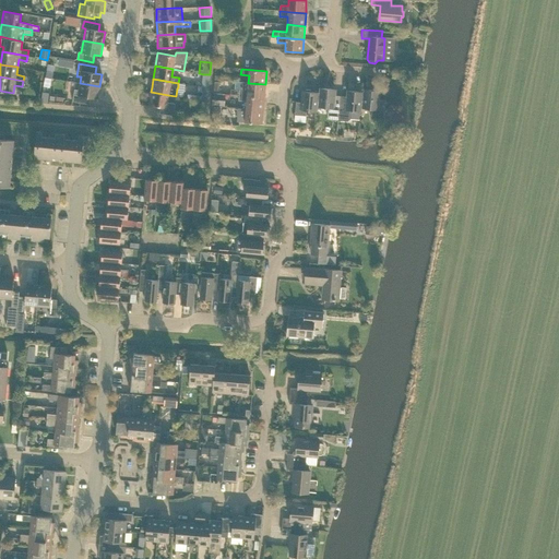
[(80,83),(79,87),(79,90),(74,90),(72,102),(71,106),(90,107),(91,98),(97,99),(99,86),(80,83)]
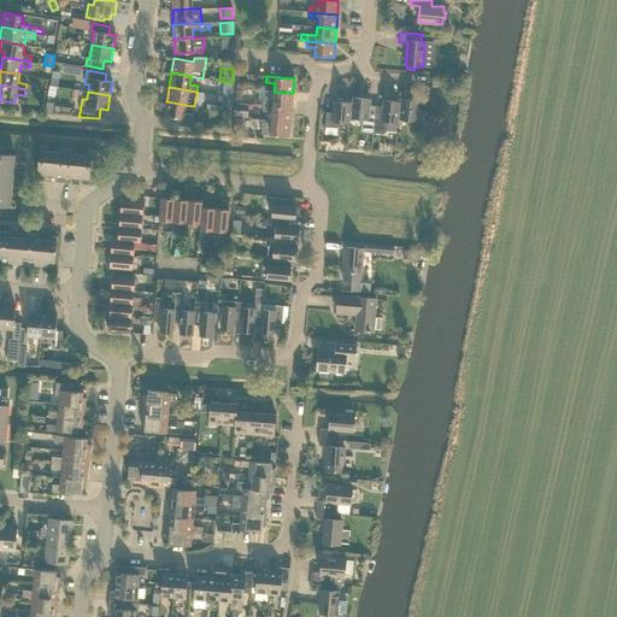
[(293,97),(293,93),(274,92),(272,100),(264,99),(264,105),(292,107),(293,97)]
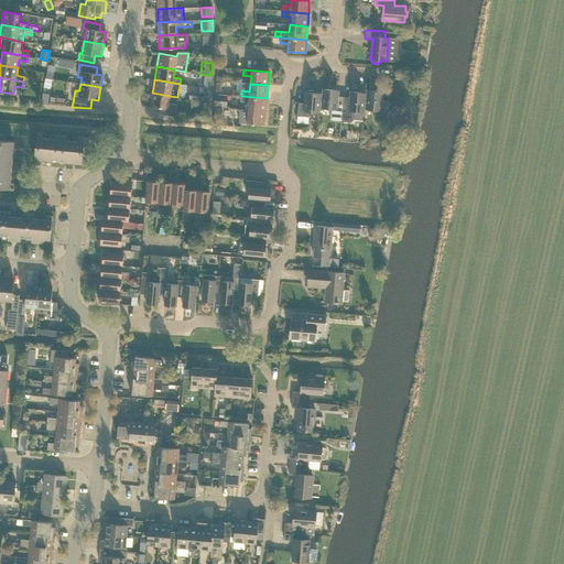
[(337,96),(338,90),(323,89),(323,94),(323,100),(320,100),(318,108),(331,109),(331,115),(331,119),(332,120),(342,121),(344,97),(337,96)]
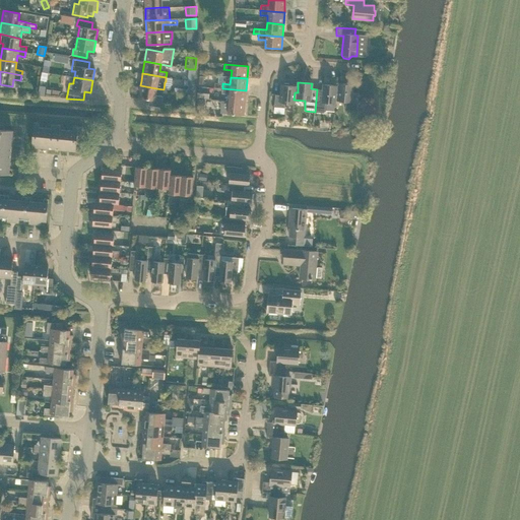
[(339,86),(336,85),(335,101),(346,102),(345,110),(356,111),(358,93),(351,92),(352,84),(339,83),(339,86)]
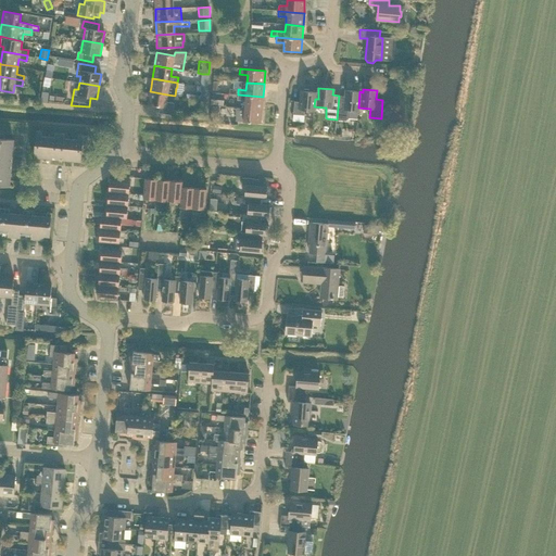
[(358,111),(358,108),(359,91),(345,90),(345,96),(339,96),(337,119),(345,121),(349,118),(349,115),(349,110),(358,111)]
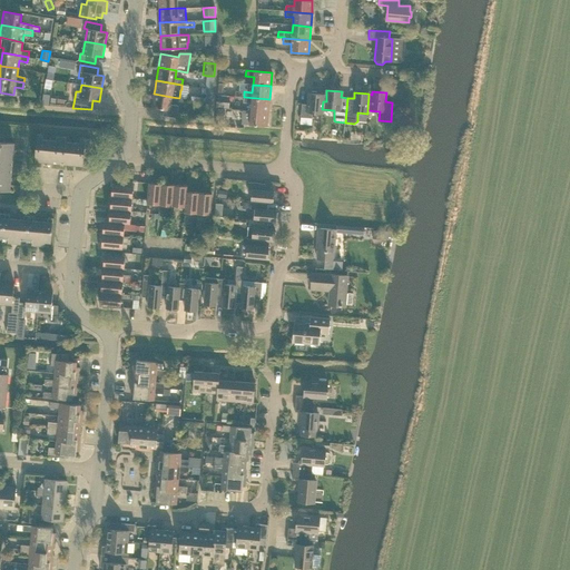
[(170,105),(172,97),(154,94),(151,107),(164,109),(163,116),(176,118),(178,106),(170,105)]
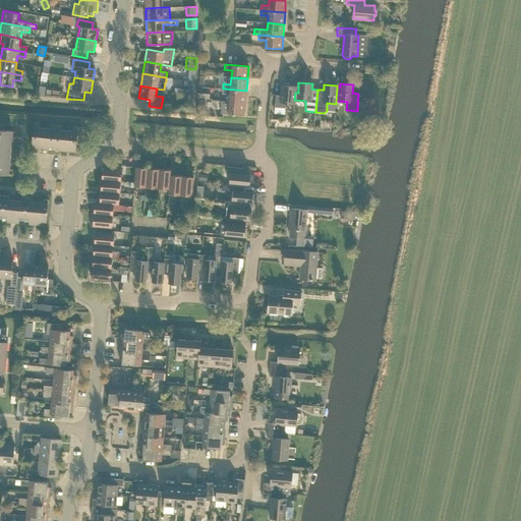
[(294,100),(295,93),(298,93),(298,87),(282,85),(282,96),(276,95),(275,107),(285,108),(285,103),(294,104),(294,100)]
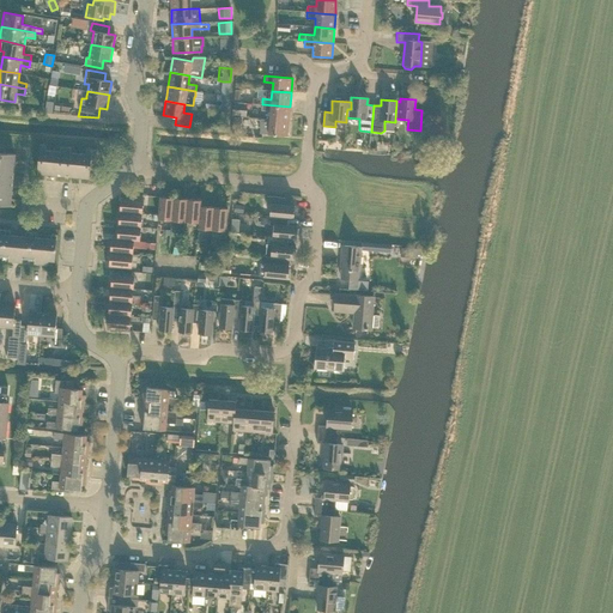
[(246,117),(247,104),(234,103),(232,116),(246,117)]
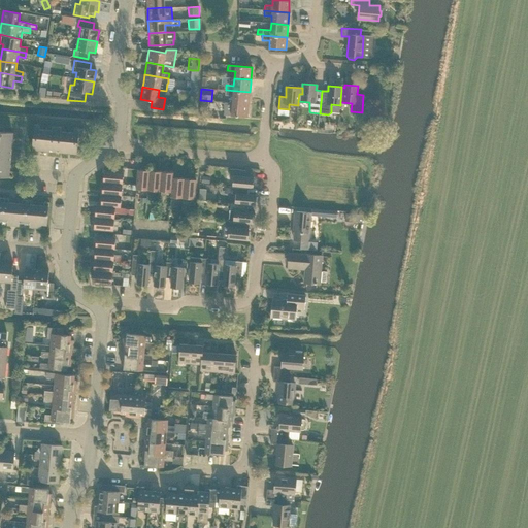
[(250,92),(226,90),(225,95),(232,96),(232,103),(249,104),(250,92)]
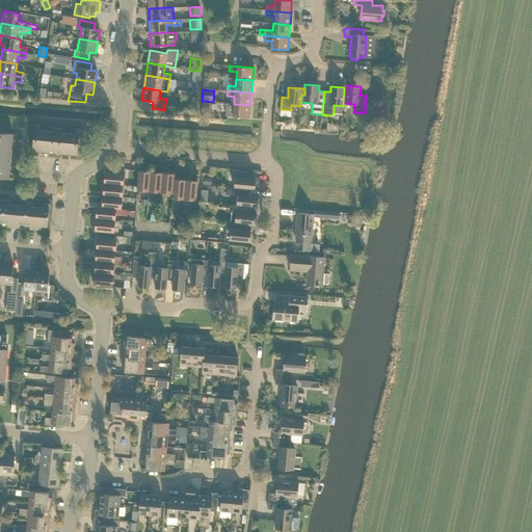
[(208,112),(210,102),(202,101),(201,112),(208,112)]
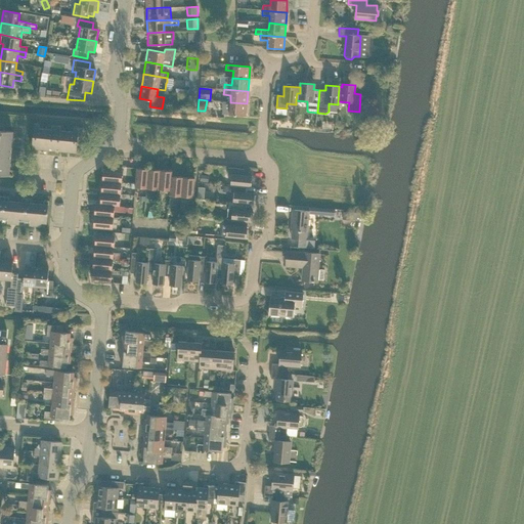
[(246,116),(247,103),(230,102),(223,101),(222,108),(222,114),(246,116)]
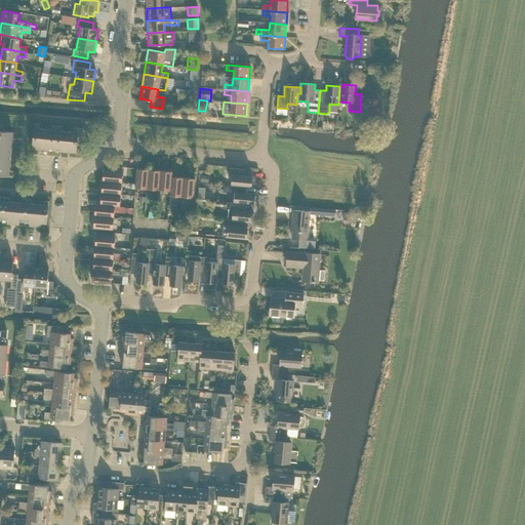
[(32,149),(43,150),(45,129),(39,128),(39,124),(34,123),(33,136),(32,149)]
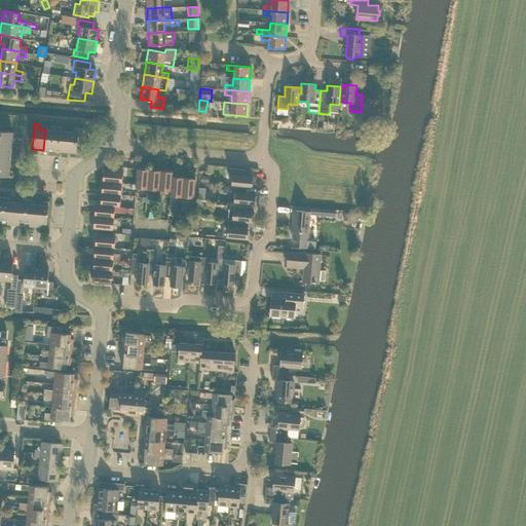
[(53,151),(57,126),(51,125),(51,130),(45,129),(43,150),(53,151)]
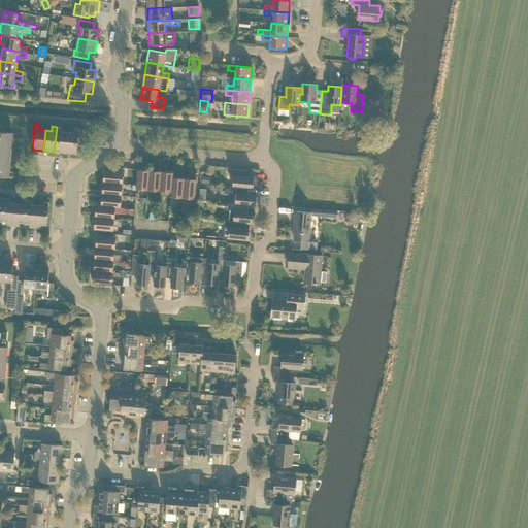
[(5,132),(5,128),(0,127),(0,142),(11,144),(12,133),(5,132)]
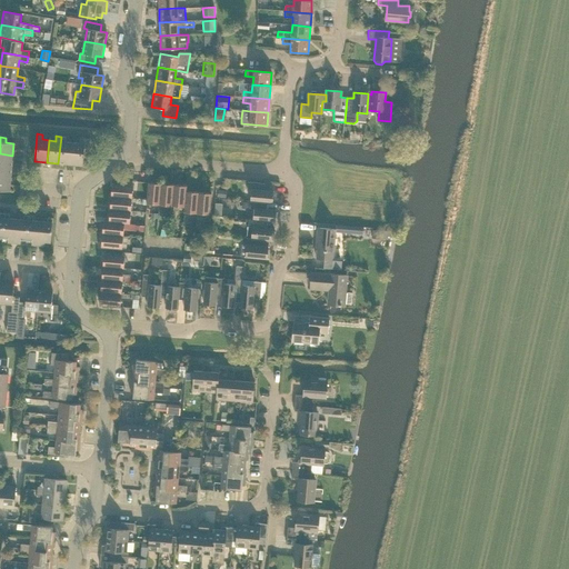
[(58,163),(70,165),(72,142),(66,142),(67,137),(61,137),(58,163)]
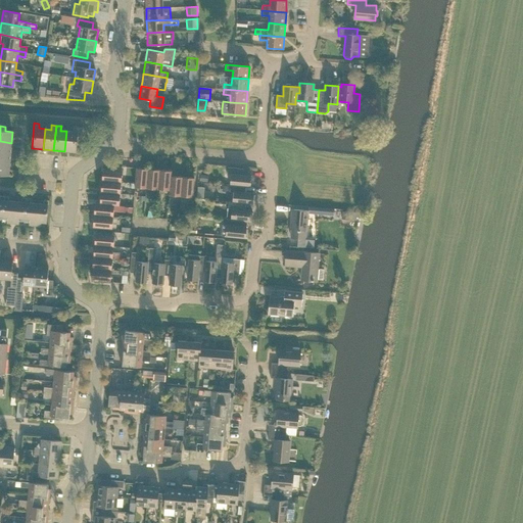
[(77,144),(81,145),(83,128),(74,127),(73,132),(66,131),(64,151),(76,152),(77,144)]
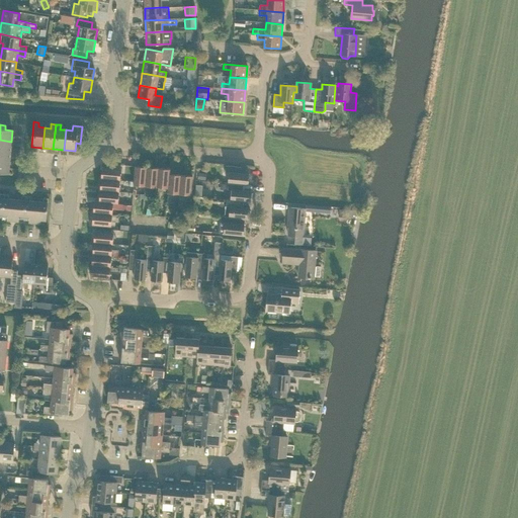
[(0,151),(10,152),(11,142),(0,140),(0,151)]
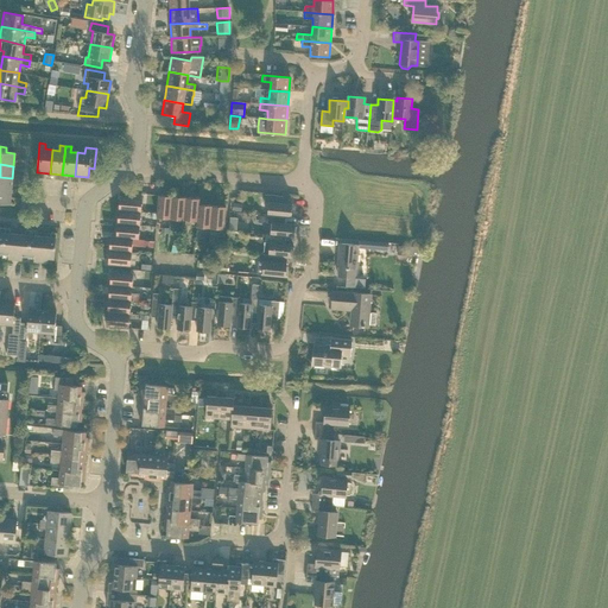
[(0,190),(11,191),(12,178),(0,177),(0,190)]
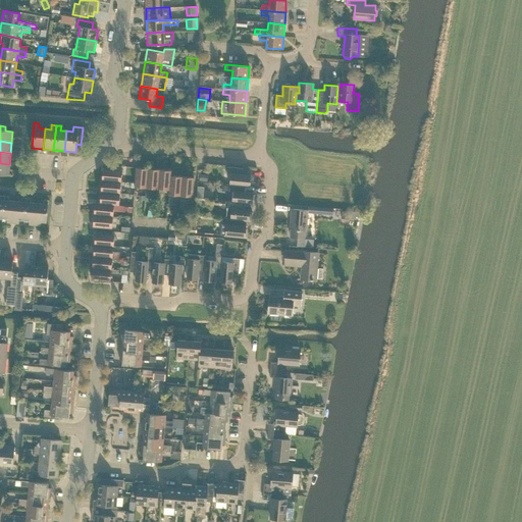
[(0,174),(8,175),(9,164),(0,163),(0,174)]
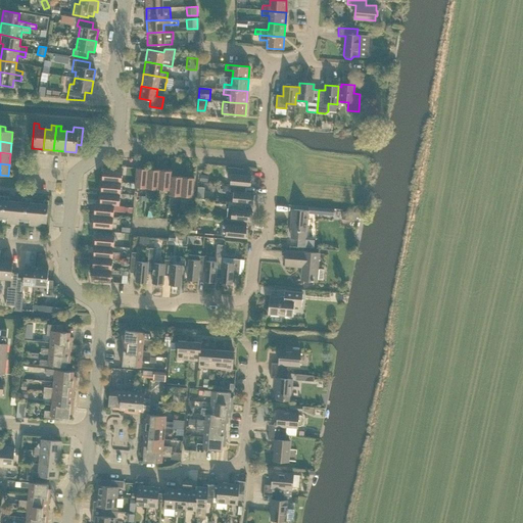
[(135,187),(146,188),(148,169),(136,168),(135,187)]
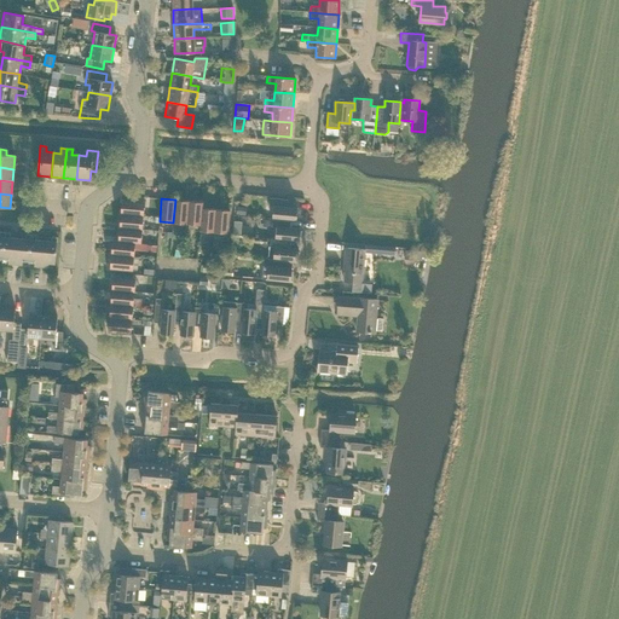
[(273,207),(272,219),(290,220),(296,221),(298,208),(288,207),(288,200),(268,198),(268,206),(273,207)]
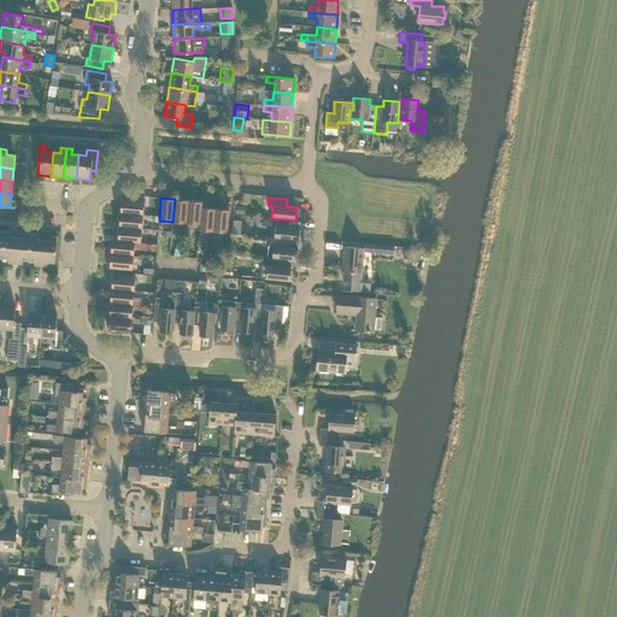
[(144,201),(139,201),(122,199),(121,213),(142,215),(144,215),(145,201),(144,201)]
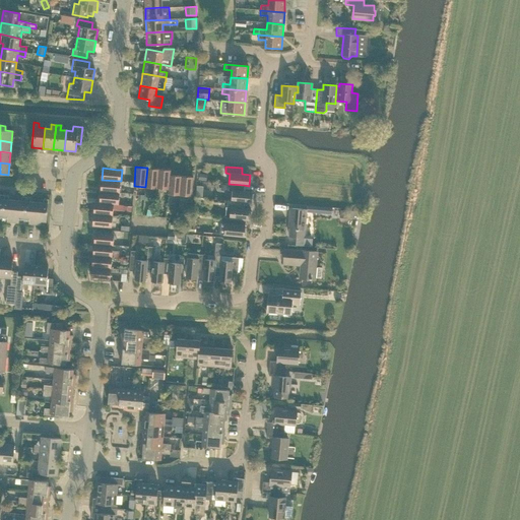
[(158,169),(147,168),(145,187),(157,188),(158,169)]
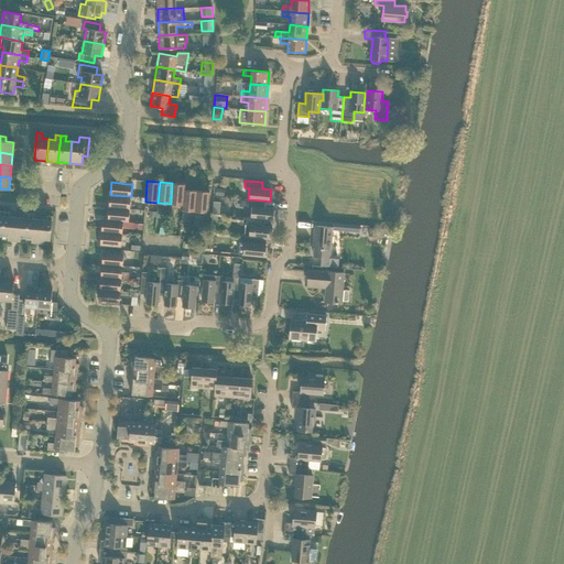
[(185,184),(172,183),(171,204),(183,205),(184,190),(185,190),(185,184)]
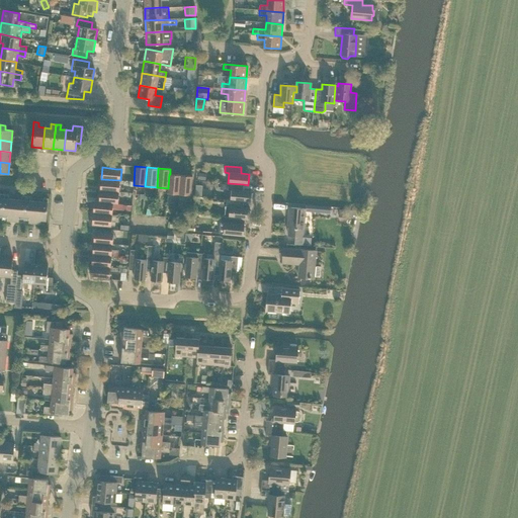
[(180,175),(170,174),(169,174),(168,188),(167,193),(179,194),(180,175)]
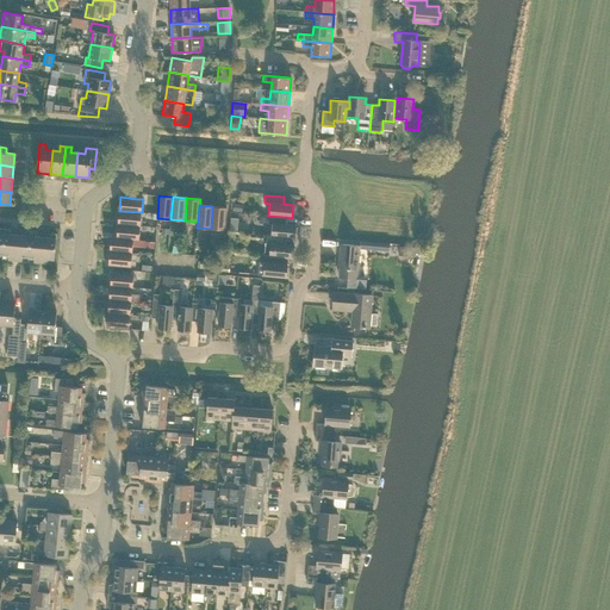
[(226,207),(212,206),(211,229),(224,230),(226,207)]
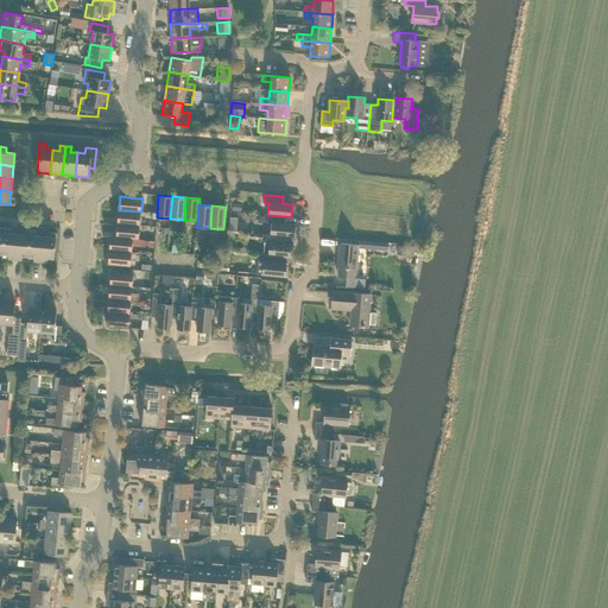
[(119,210),(118,223),(139,226),(140,211),(119,210)]
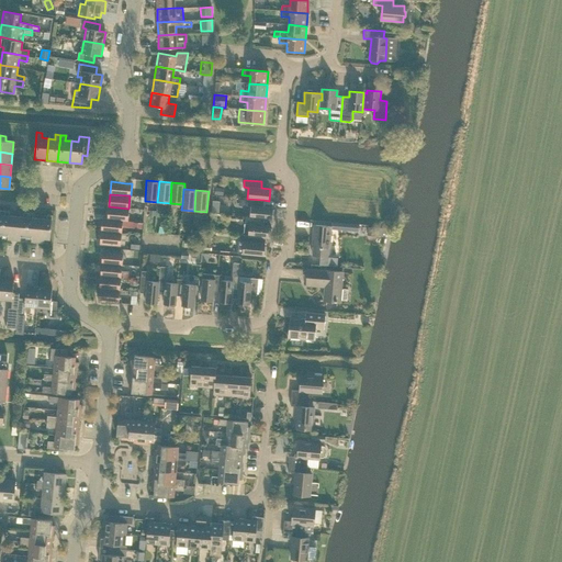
[(272,208),(263,206),(263,200),(247,199),(246,205),(250,206),(250,217),(262,218),(271,220),(272,208)]
